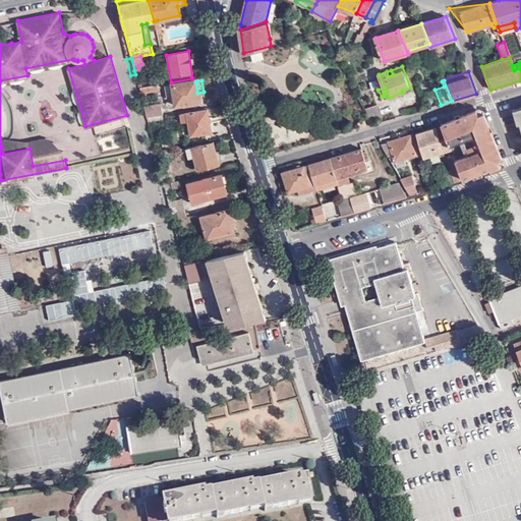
[(197,93),(195,81),(163,88),(165,100),(174,98),(175,107),(199,104),(197,93)]
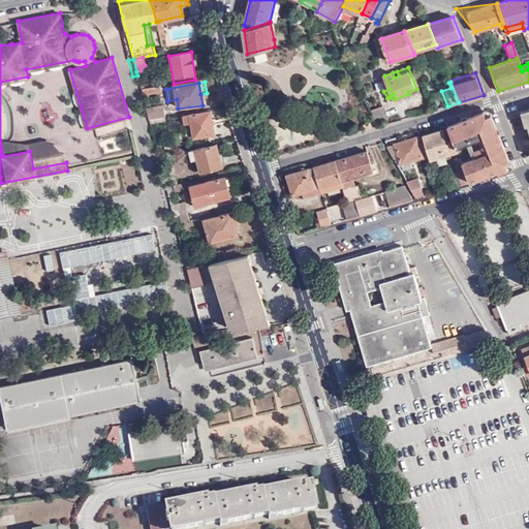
[(142,89),(143,96),(160,92),(159,86),(142,89)]
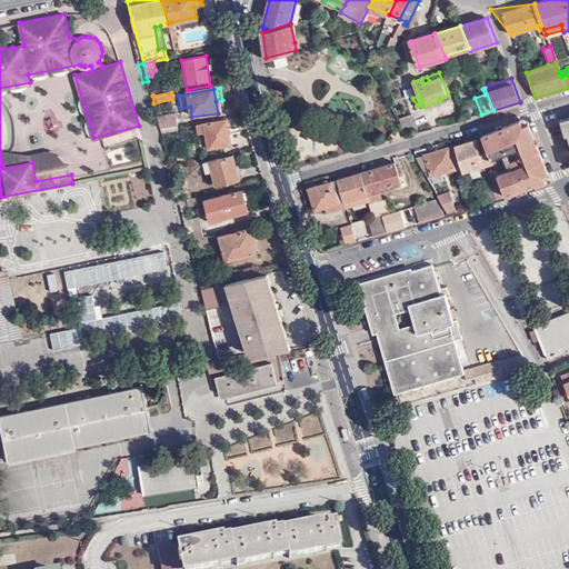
[(190,107),(180,109),(181,116),(183,118),(191,117),(190,107)]
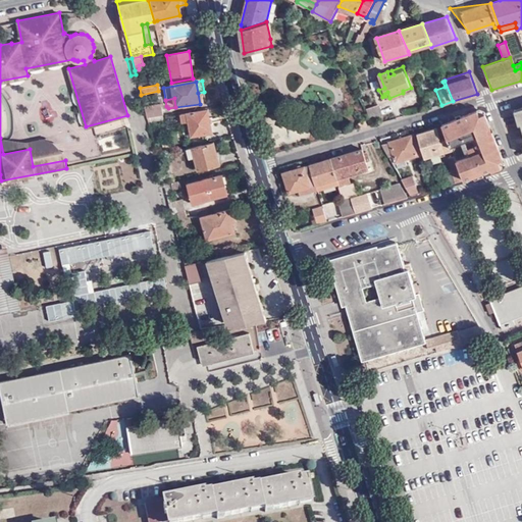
[(378,104),(367,109),(371,119),(382,116),(378,104)]
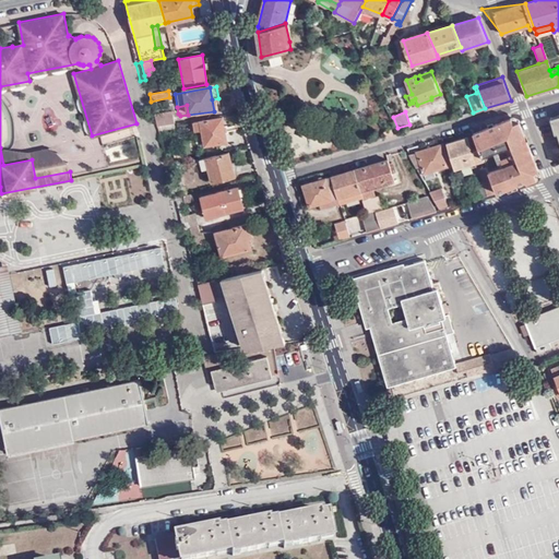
[(162,127),(174,123),(173,113),(154,115),(157,128),(162,127)]
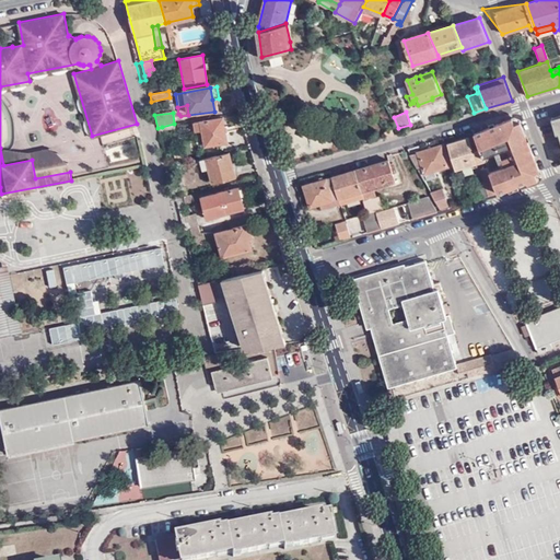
[(226,142),(222,118),(193,124),(194,132),(201,131),(205,147),(226,142)]
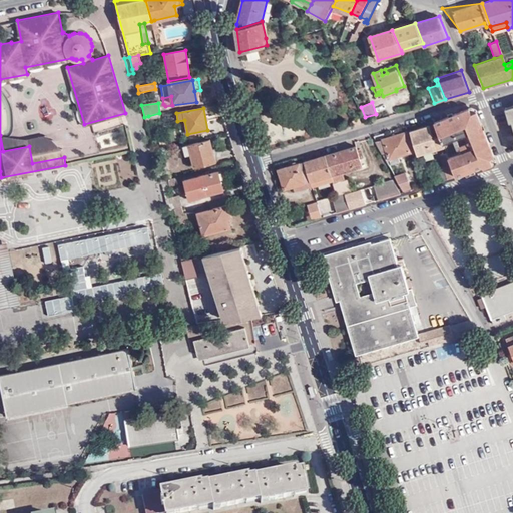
[(473,112),(471,108),(450,116),(454,127),(460,125),(458,119),(473,112)]
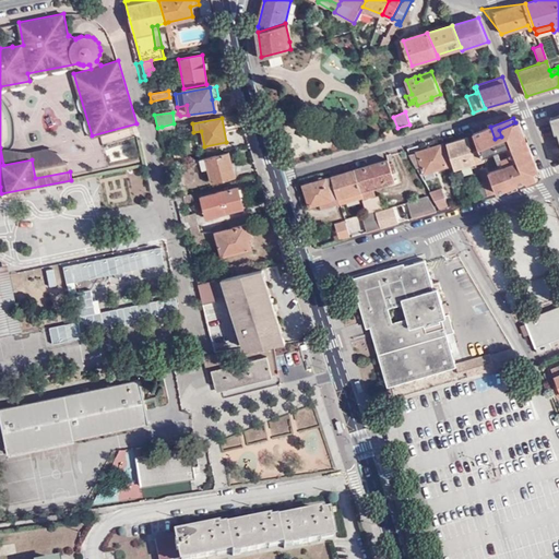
[(538,180),(543,179),(520,121),(515,122),(535,170),(532,176),(525,179),(527,183),(538,180)]
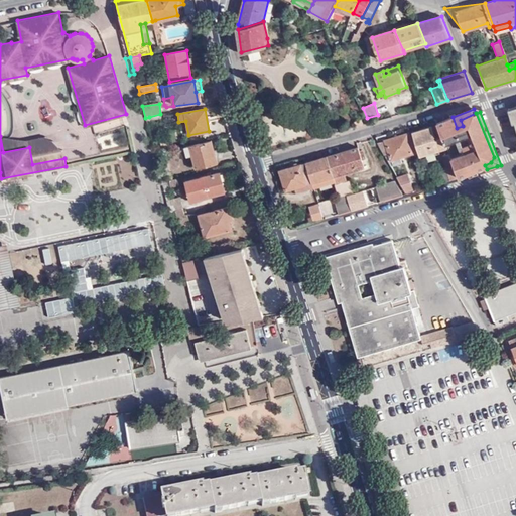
[(453,117),(438,123),(450,154),(459,175),(485,165),(491,162),(494,157),(476,113),(461,120),(463,126),(457,128),(453,117)]
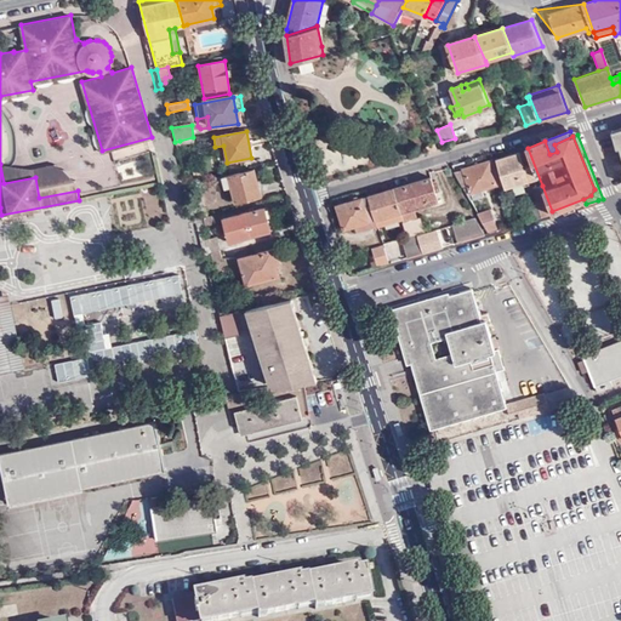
[(522,151),(507,155),(510,160),(500,163),(506,187),(513,184),(516,193),(527,189),(524,181),(529,180),(522,151)]
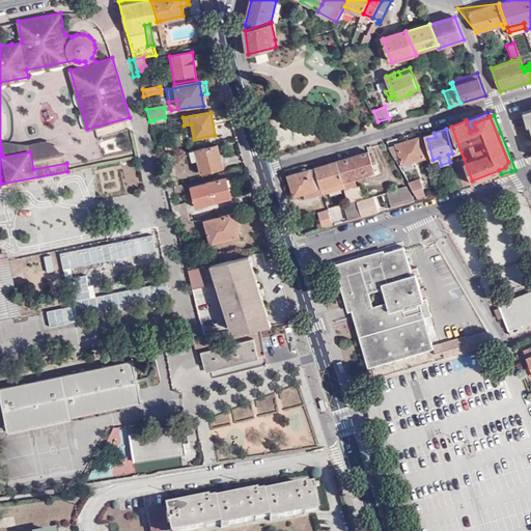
[(389,146),(402,172),(415,168),(412,162),(425,158),(419,138),(389,146)]
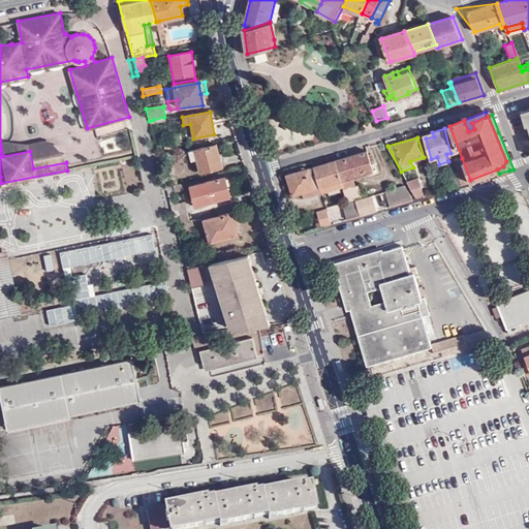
[(25,143),(0,139),(3,156),(30,151),(33,168),(66,162),(64,152),(54,143),(47,138),(25,143)]
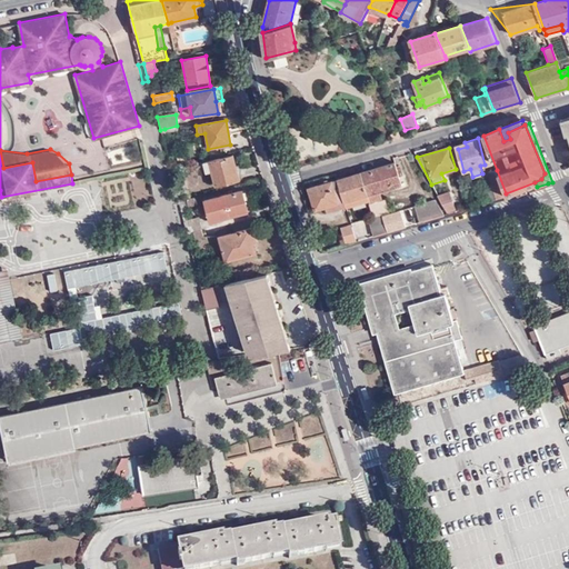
[(237,171),(232,156),(202,165),(205,175),(212,172),(216,186),(236,181),(233,172),(237,171)]
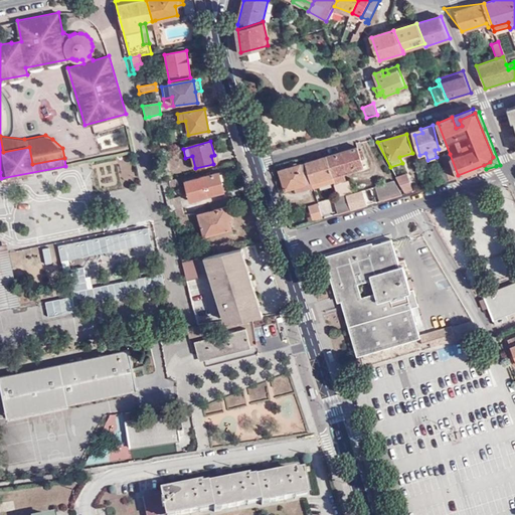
[(358,147),(327,156),(333,175),(344,172),(356,169),(355,165),(364,163),(363,160),(360,151),(358,147)]
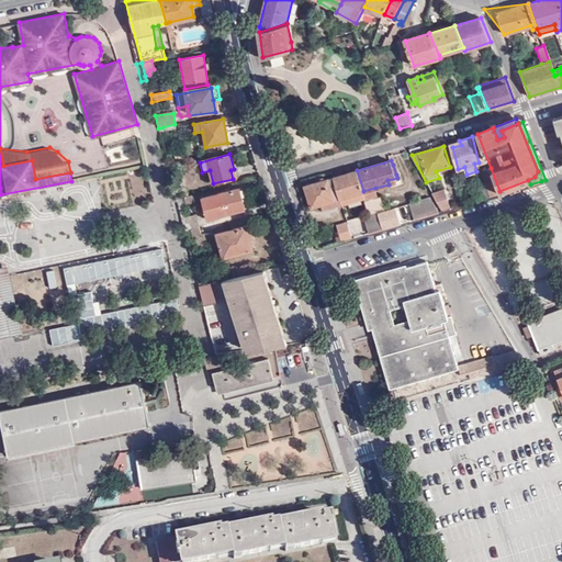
[(482,170),(492,197),(501,194),(499,191),(491,168),(482,170)]
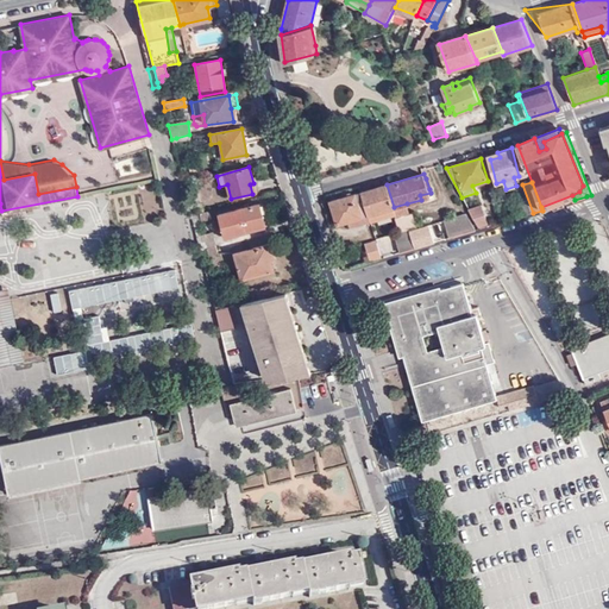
[(394,207),(387,184),(363,190),(370,214),(372,221),(396,214),(394,207)]
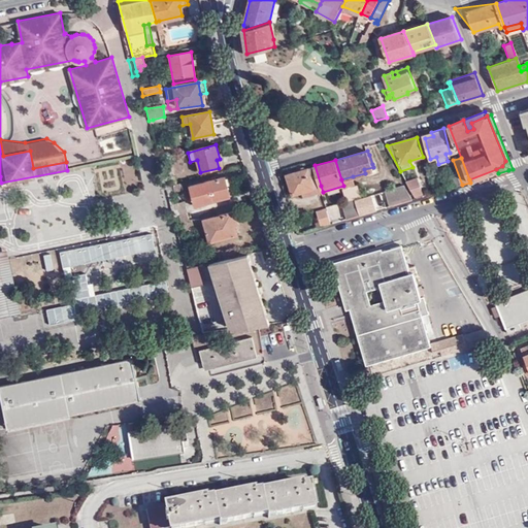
[(321,186),(315,165),(287,173),(293,194),(302,192),(321,186)]
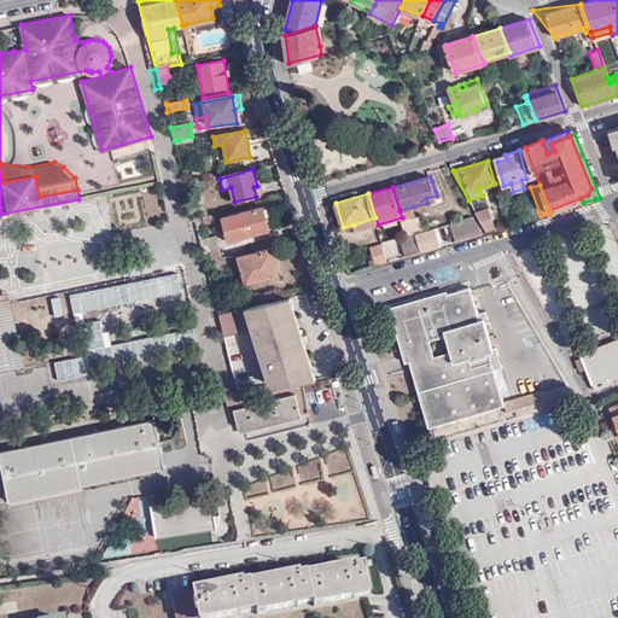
[(583,203),(581,198),(549,210),(551,214),(583,203)]
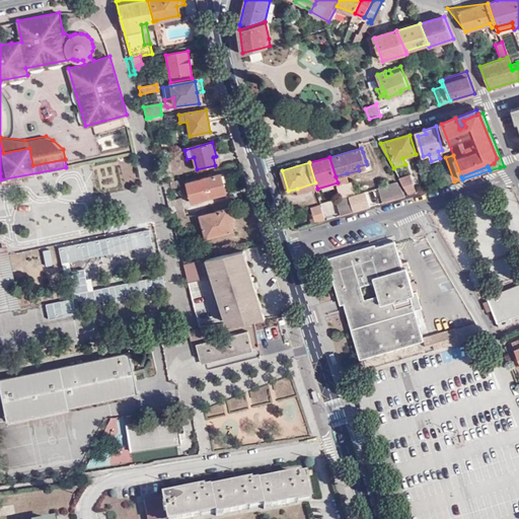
[(226,194),(221,173),(187,182),(189,195),(186,196),(187,201),(191,200),(191,203),(226,194)]
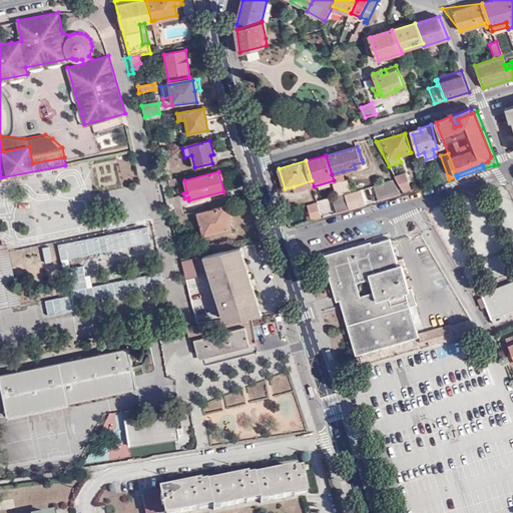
[(343,171),(332,174),(334,180),(334,182),(345,179),(343,171)]
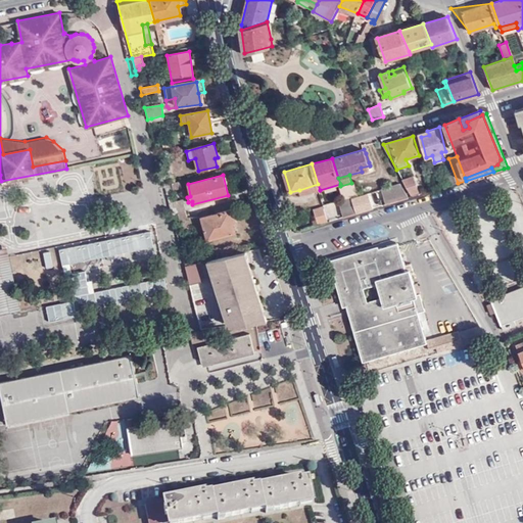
[(406,185),(416,181),(414,177),(402,180),(406,185)]
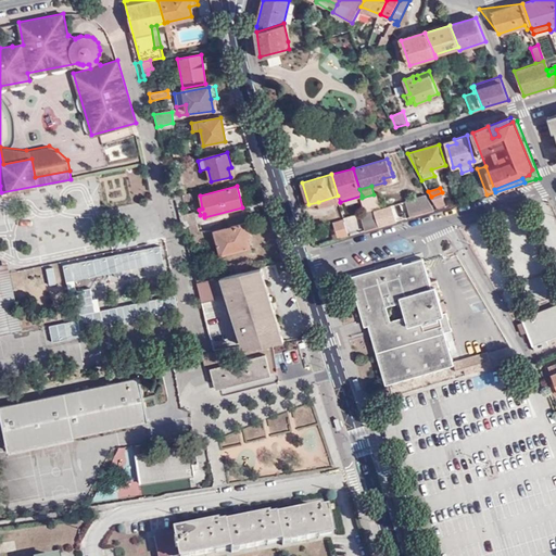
[(431,197),(437,207),(449,204),(442,192),(431,197)]
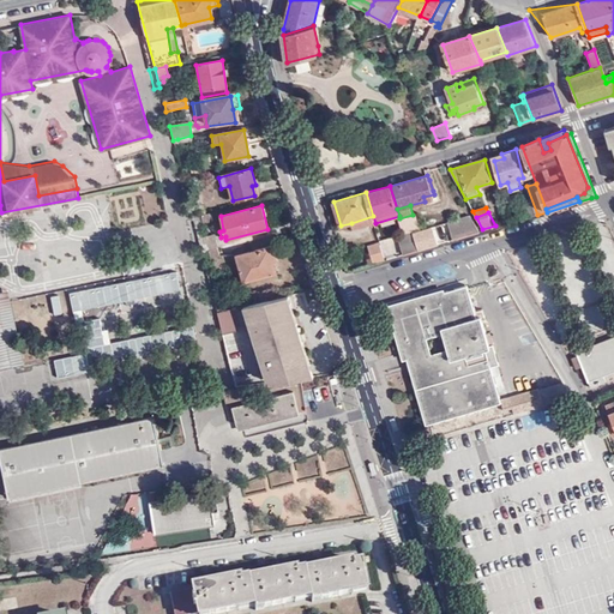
[(399,218),(404,234),(416,229),(413,215),(399,218)]
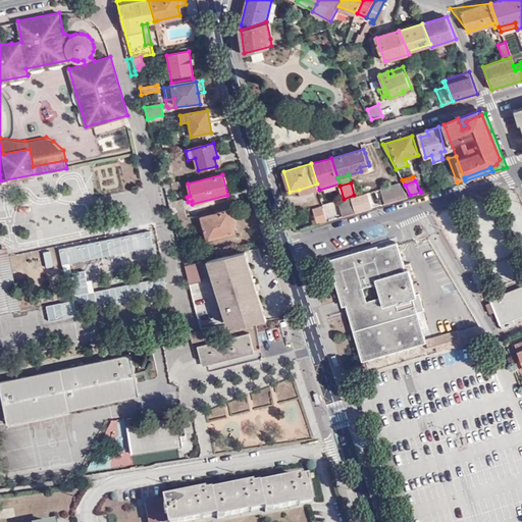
[(399,200),(407,198),(400,183),(394,185),(399,200)]
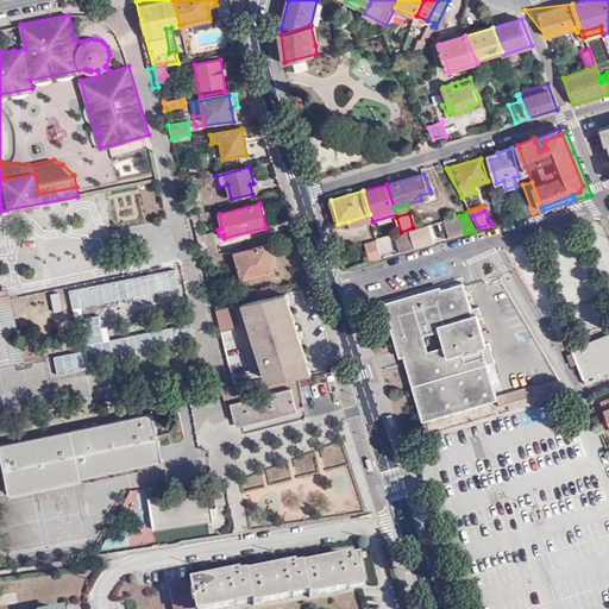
[(370,214),(349,221),(350,227),(372,221),(370,214)]
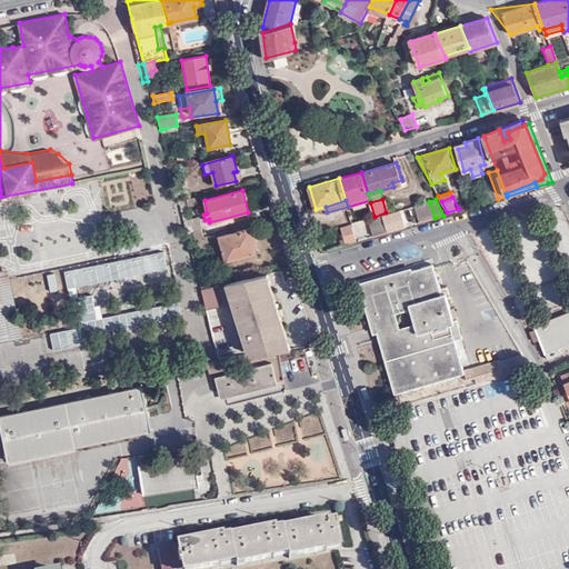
[(420,222),(435,218),(429,201),(416,206),(420,222)]
